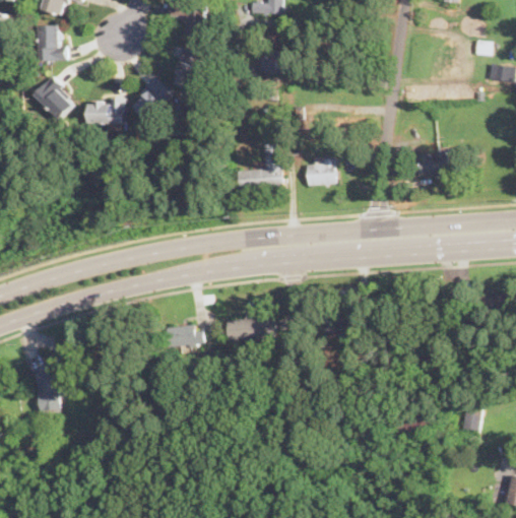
[(44,0),(42,11),(63,16),(67,0),(80,3),(80,0),(44,0)]
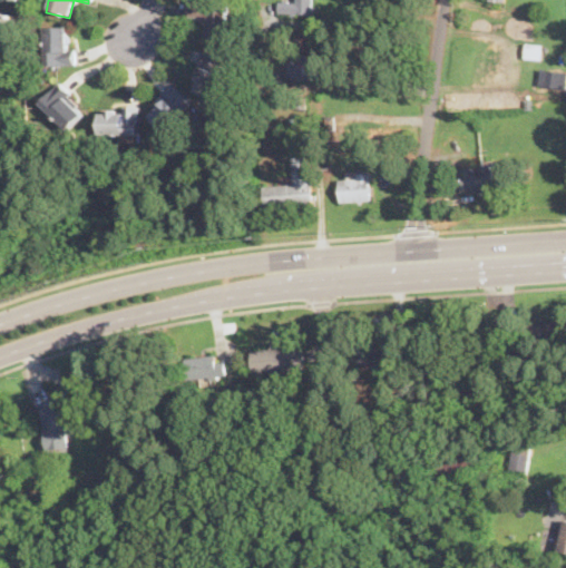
[(311,15),(311,0),(292,0),(292,2),(276,2),(276,15),(311,15)]
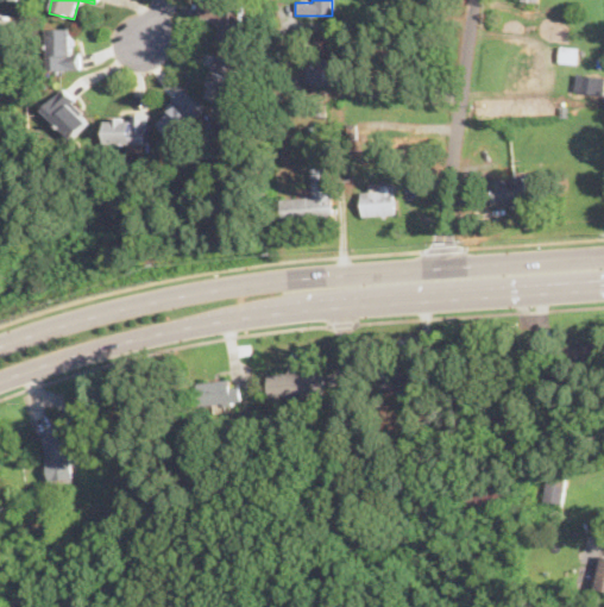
[(241,38),(241,5),(200,4),(200,19),(218,19),(218,38),(241,38)]
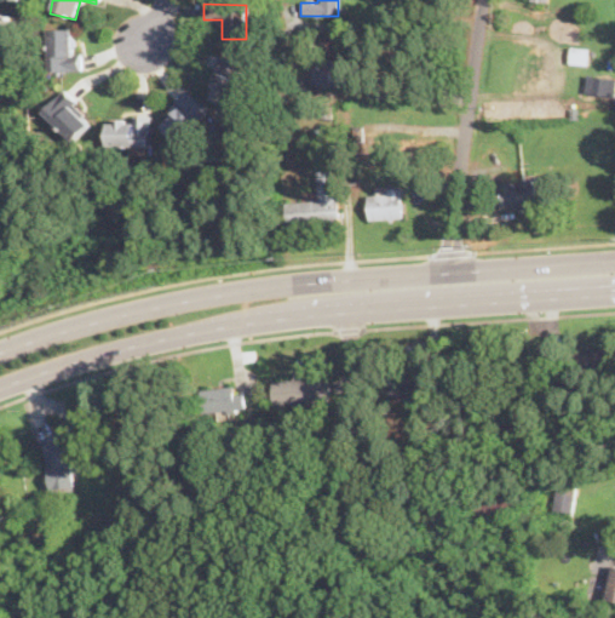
[(17,24),(0,18),(0,56),(7,58),(17,24)]
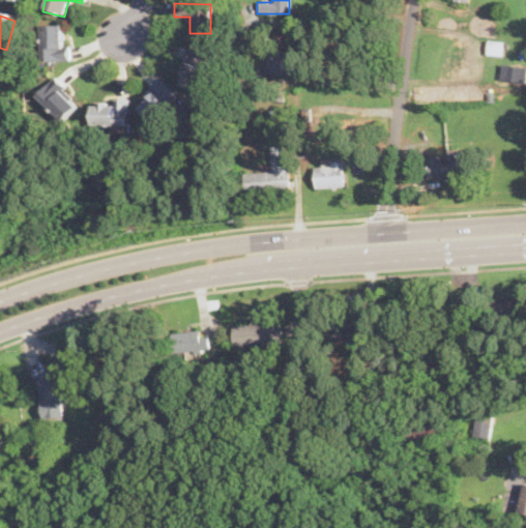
[(63,61),(63,27),(40,27),(40,61),(63,61)]
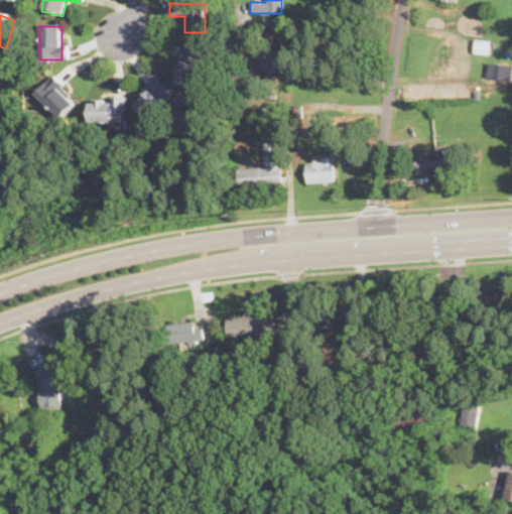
[(454,73),(455,47),(433,46),(432,73),(454,73)]
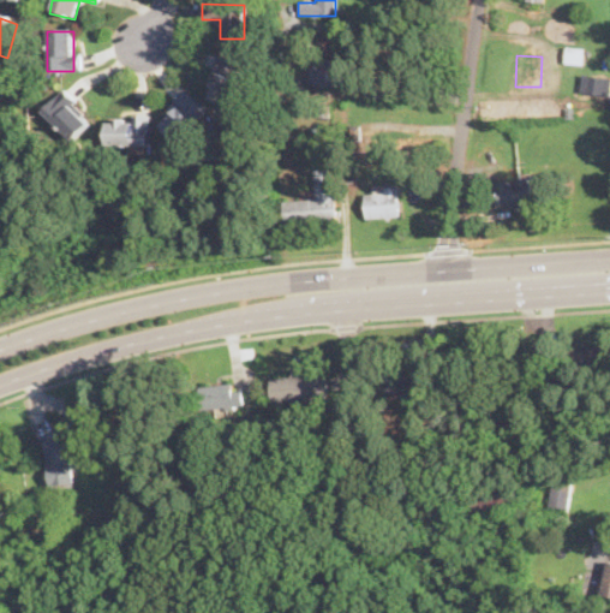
[(245,69),(217,58),(201,96),(228,107),(245,69)]
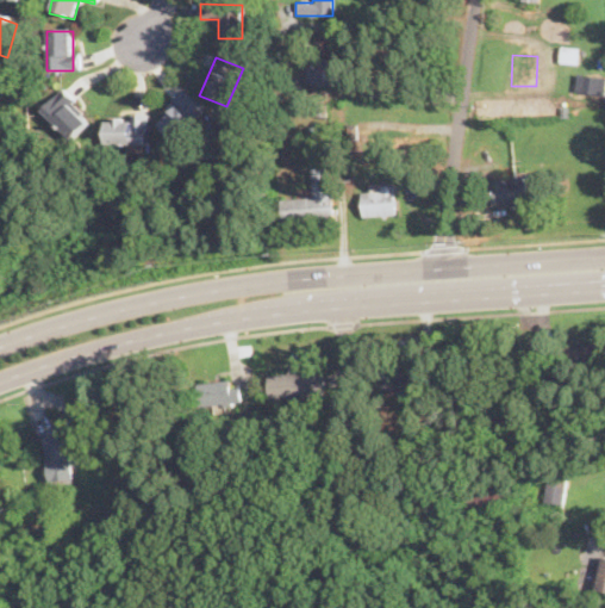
[(347,59),(301,61),(303,86),(347,85),(347,59)]
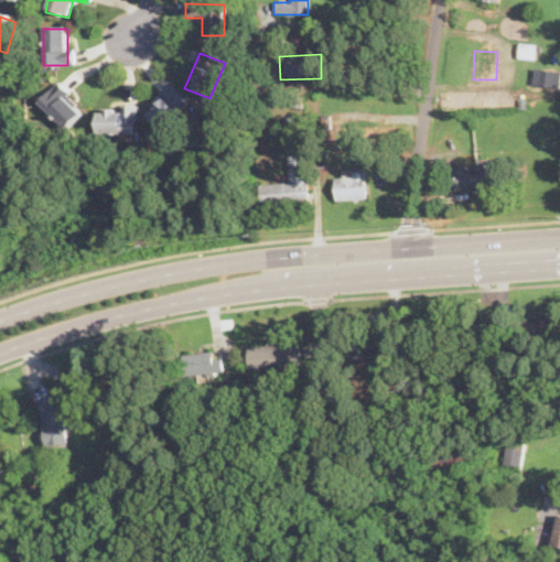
[(39,100),(66,128),(82,114),(63,96),(68,92),(57,82),(39,100)]
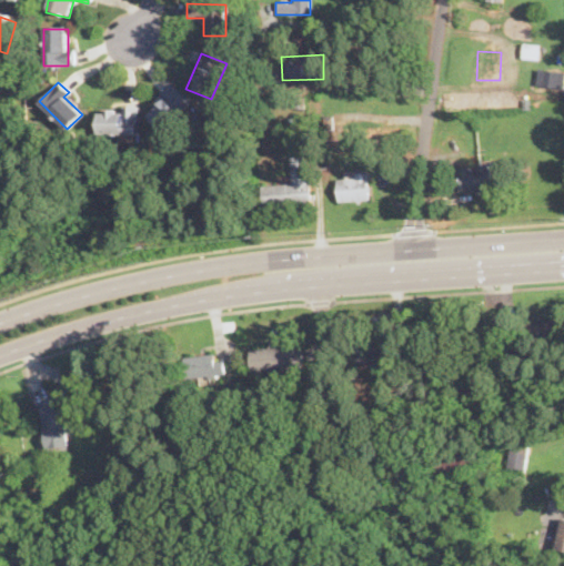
[(143,113),(162,131),(189,103),(170,84),(143,113)]
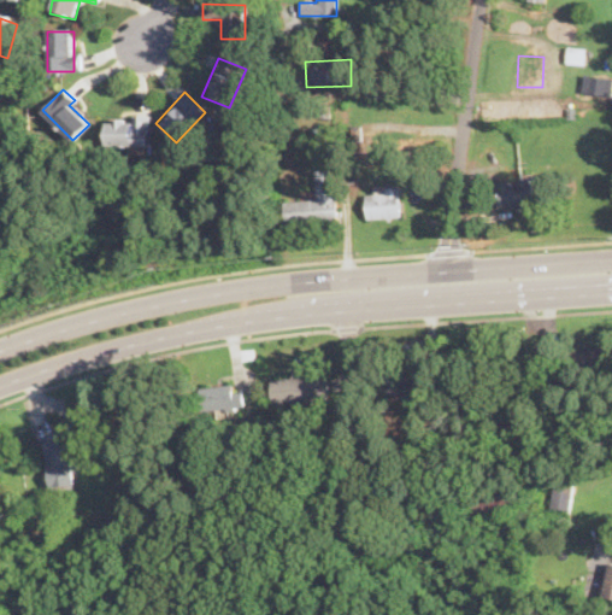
[(147,118),(103,118),(103,147),(147,147),(147,118)]
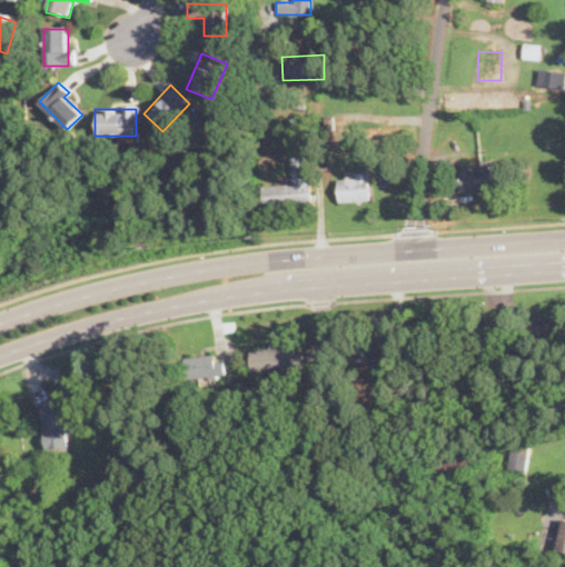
[(288,158),(290,185),(260,187),(261,208),(309,205),(305,157),(288,158)]
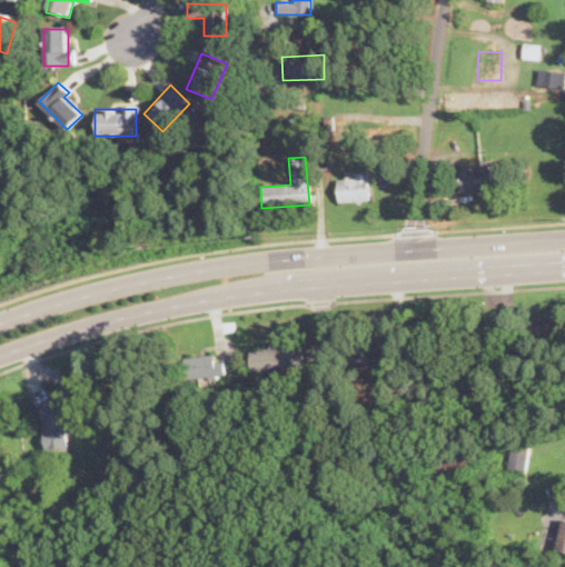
[(456,192),(475,191),(476,196),(491,196),(488,161),(477,161),(477,168),(455,169),(456,192)]
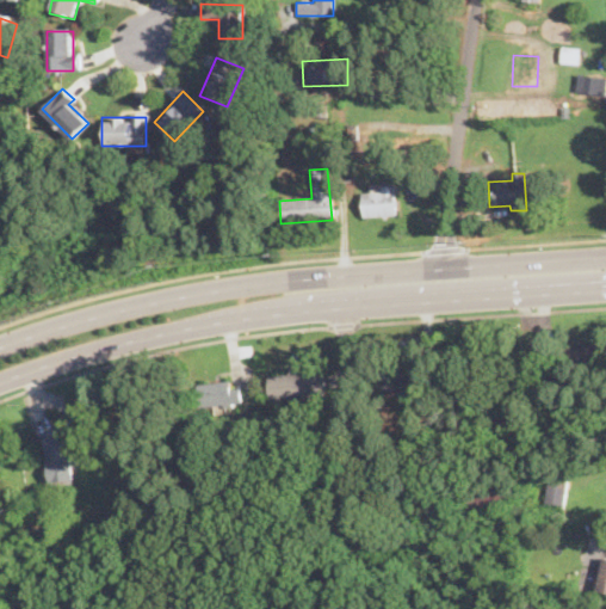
[(362,217),(394,216),(393,186),(379,186),(379,192),(360,194),(362,217)]
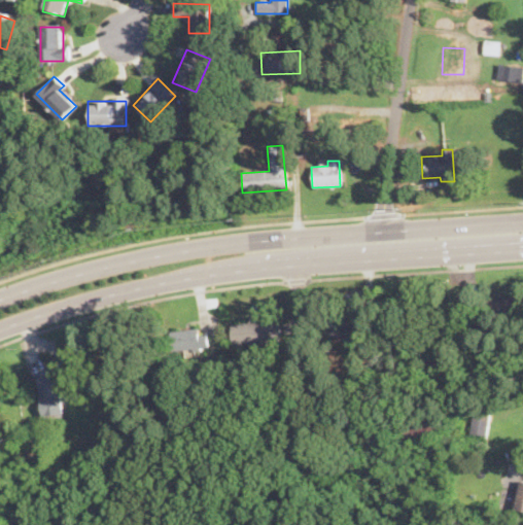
[(277,322),(229,323),(229,344),(278,344),(277,322)]
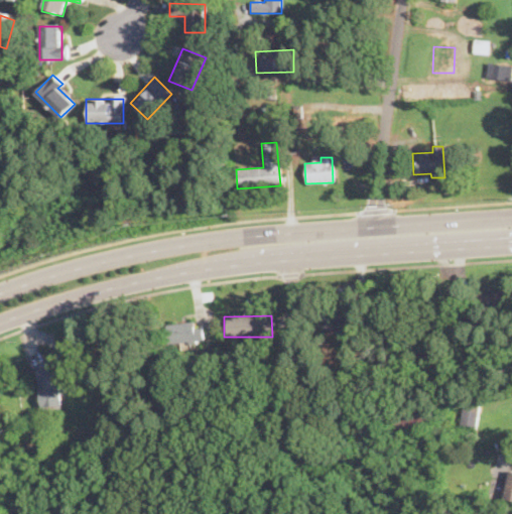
[(193,330),(192,322),(163,325),(165,345),(203,341),(201,329),(193,330)]
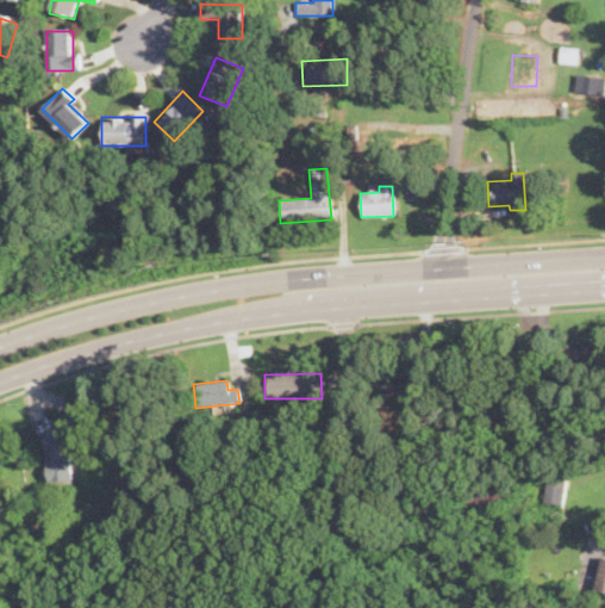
[(39,433),(47,484),(70,481),(68,459),(76,458),(75,451),(93,448),(89,425),(39,433)]
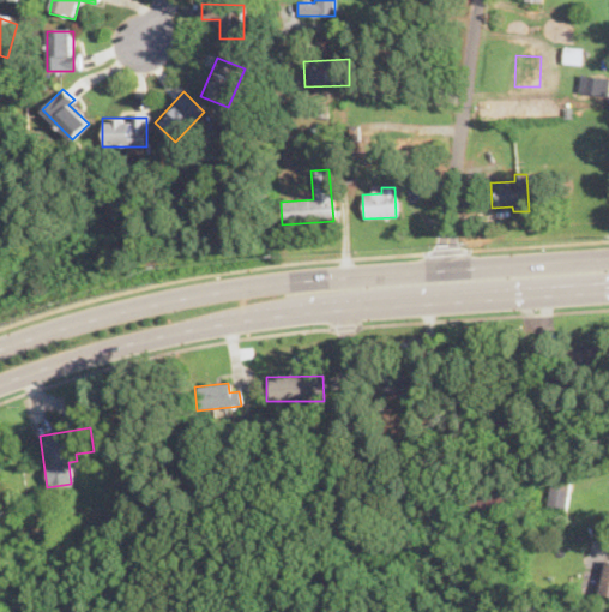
[(564,507),(564,489),(537,489),(537,507),(564,507)]
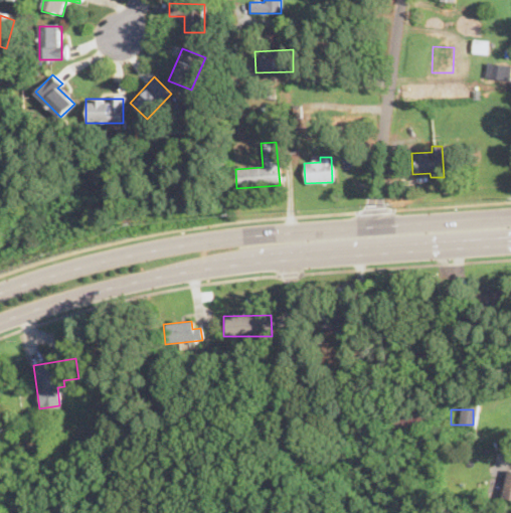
[(510,472),(507,471),(503,483),(486,478),(482,494),(510,501),(510,472)]
